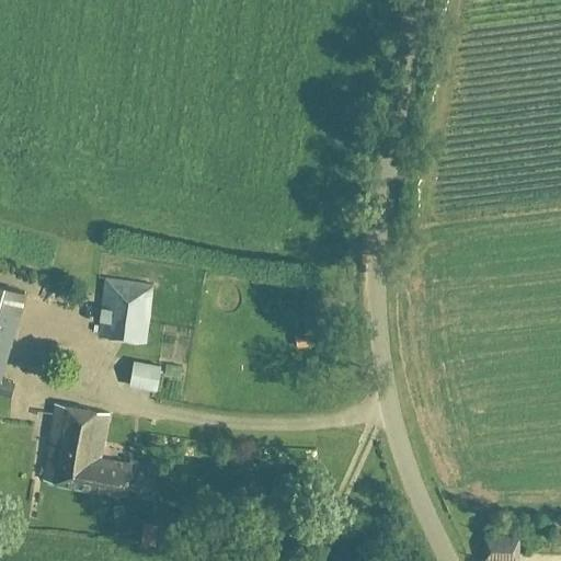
[(146,342),(151,283),(104,278),(98,336),(146,342)]
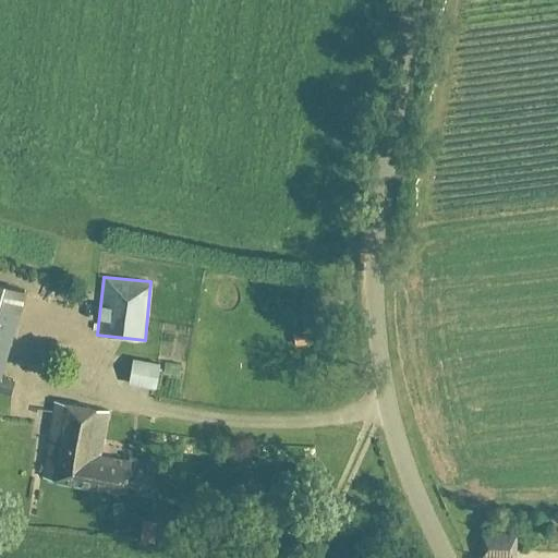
[(0,371),(24,290),(0,283),(0,371)]
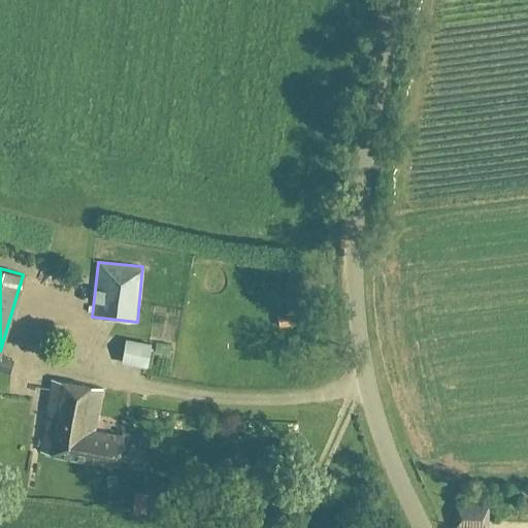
[(277,317),(278,328),(297,326),(296,314),(277,317)]
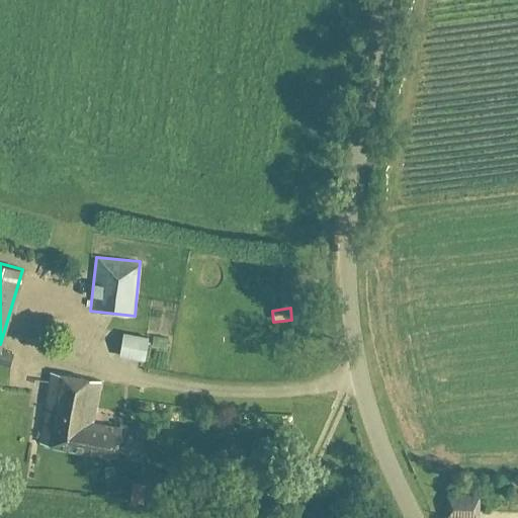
[(148,338),(123,333),(119,357),(143,362),(148,338)]
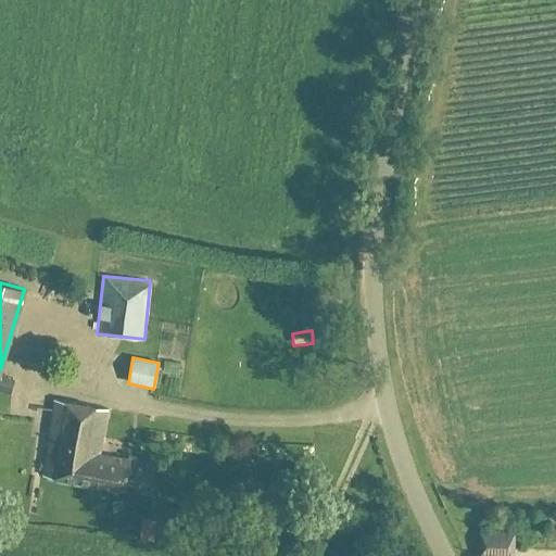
[(98,462),(99,455),(106,408),(53,400),(41,478),(73,482),(77,457),(98,462)]
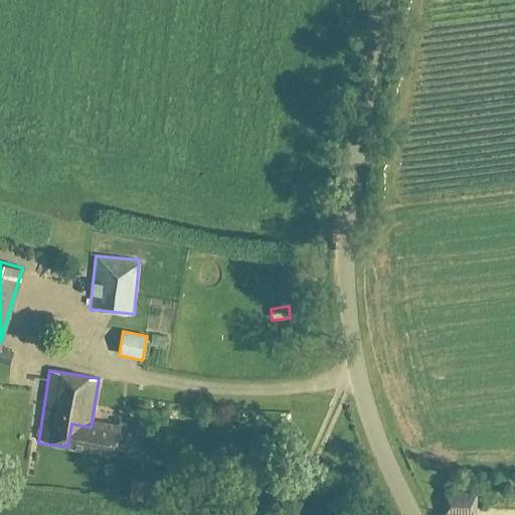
[(118,426),(92,421),(91,427),(71,423),(67,447),(114,455),(118,426)]
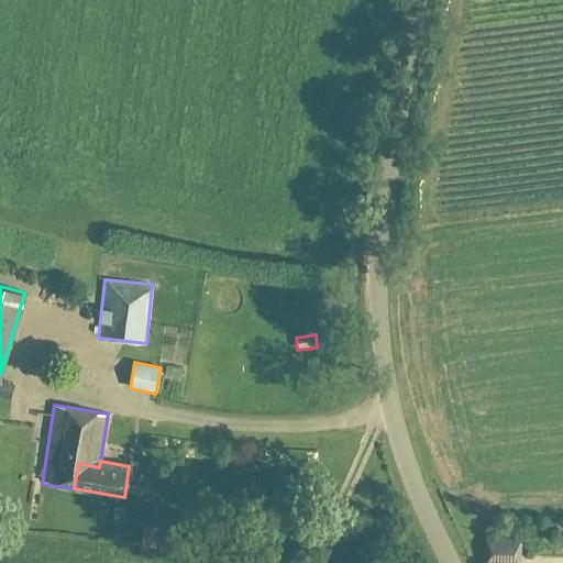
[(173,547),(176,528),(156,525),(156,527),(142,525),(139,545),(154,548),(155,543),(173,547)]
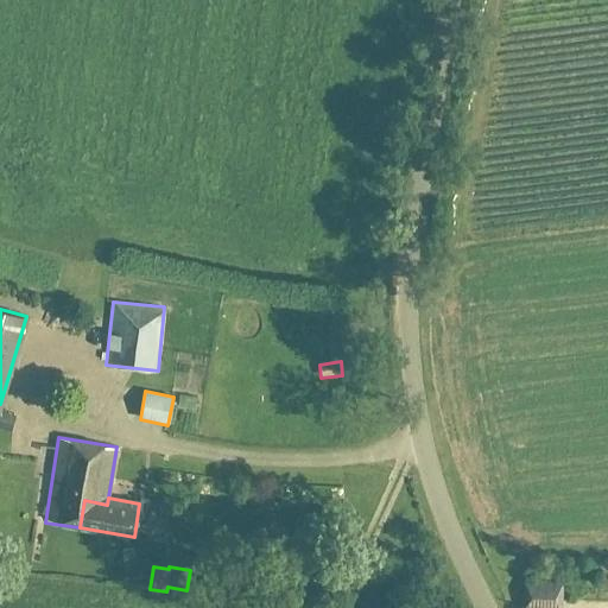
[(524,580),(521,607),(561,607),(562,581),(524,580)]
